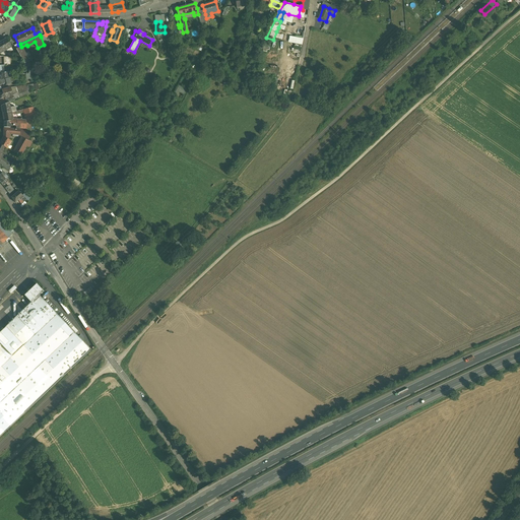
[(6,39),(0,42),(6,51),(11,48),(8,43),(6,39)]
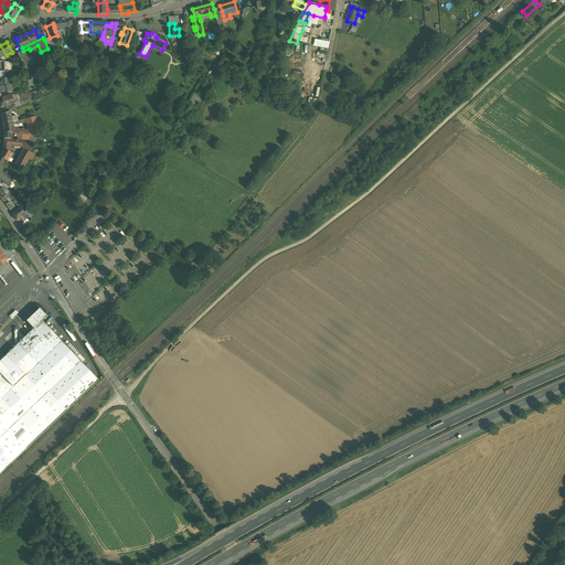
[(29,63),(21,51),(18,54),(27,70),(31,67),(29,63)]
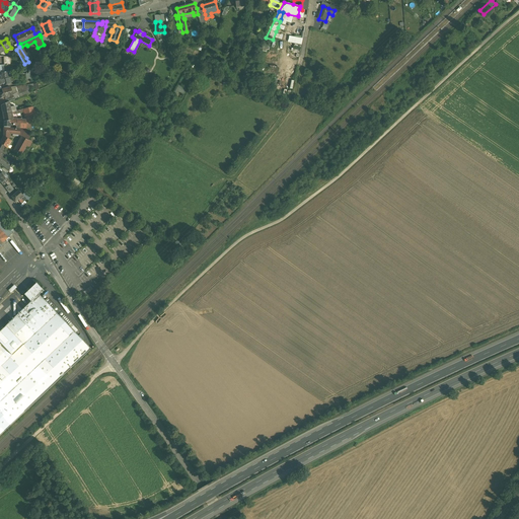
[(33,84),(10,87),(12,92),(12,94),(5,97),(4,97),(5,99),(6,99),(9,97),(11,101),(14,99),(12,95),(16,93),(18,98),(30,93),(28,89),(31,89),(31,87),(33,87),(33,84)]
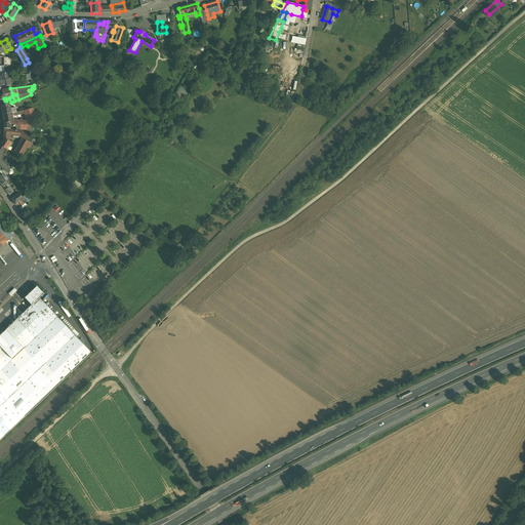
[(180,85),(177,91),(186,95),(189,89),(180,85)]
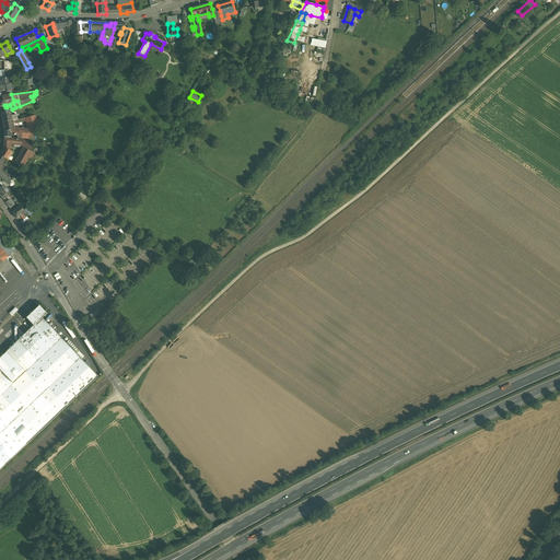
[(7,112),(1,114),(2,123),(12,120),(11,116),(10,111),(7,112)]
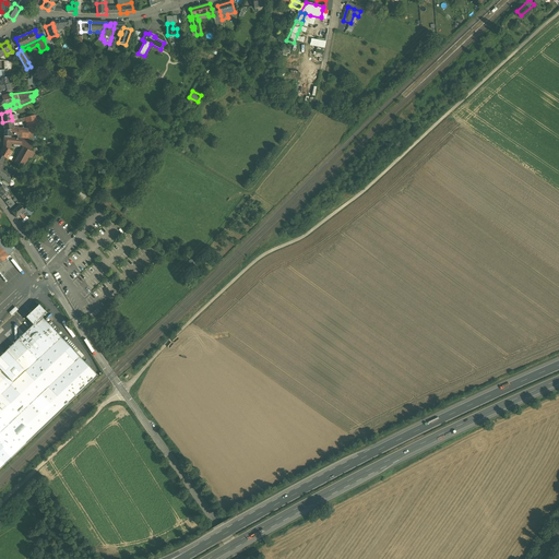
[(33,116),(25,118),(26,121),(30,132),(36,130),(33,116)]
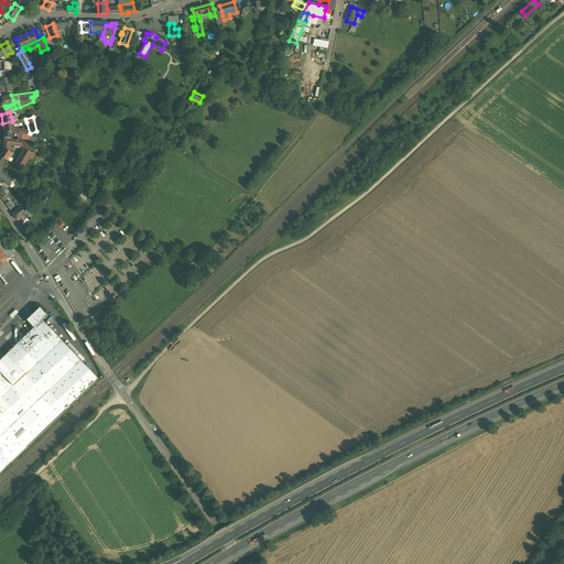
[(12,121),(2,123),(4,132),(14,130),(12,123),(12,122),(12,121)]
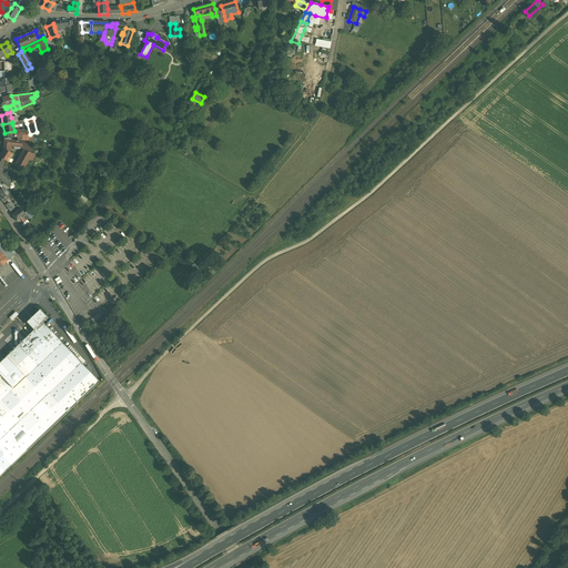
[(24,151),(16,165),(23,170),(32,155),(24,151)]
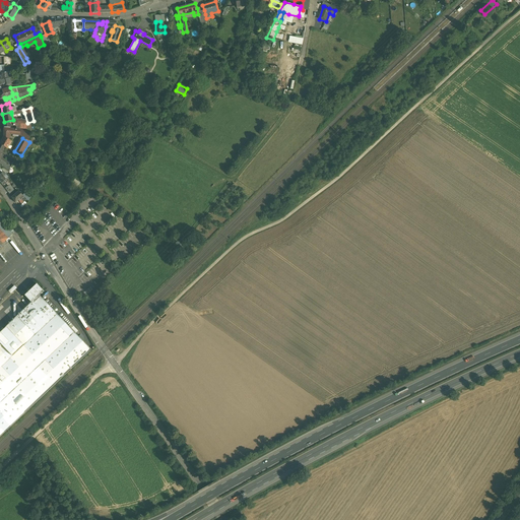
[(7,139),(4,145),(9,149),(13,143),(10,141),(7,139)]
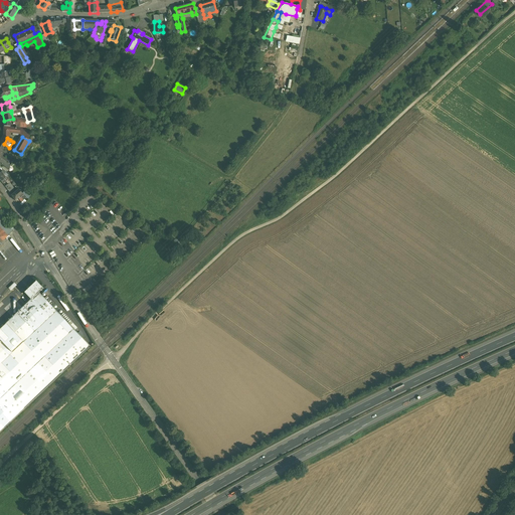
[(1,158),(0,157),(0,163),(4,167),(8,170),(11,166),(1,158)]
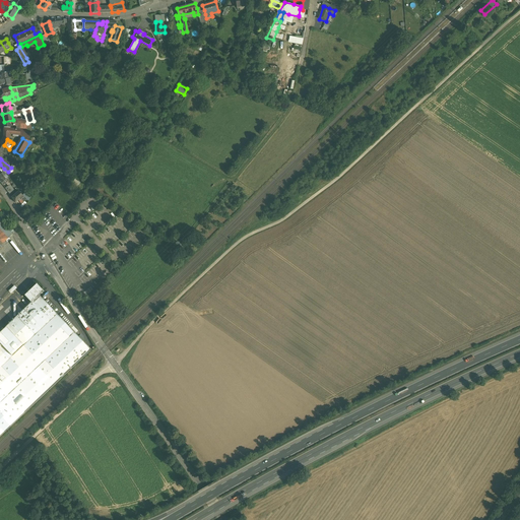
[(80,183),(75,179),(71,185),(77,188),(80,183)]
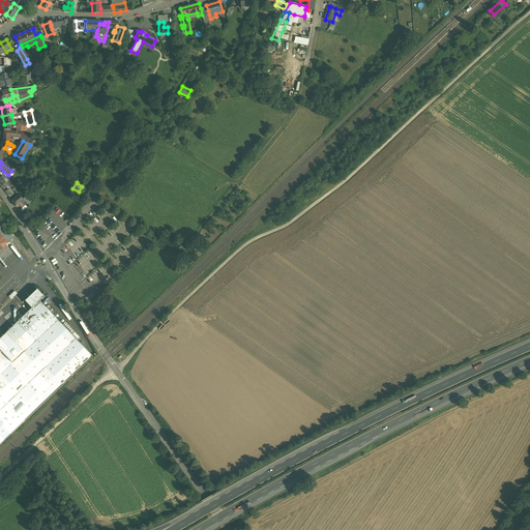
[(13,194),(7,185),(6,186),(8,189),(5,193),(9,198),(13,195),(13,194)]
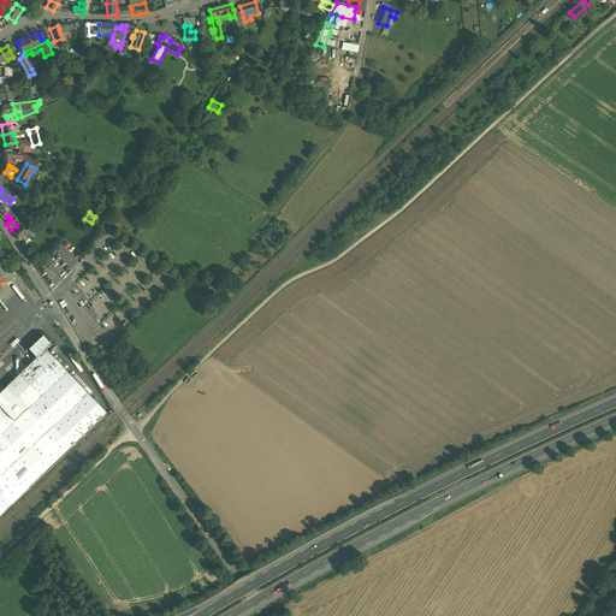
[(27,232),(22,226),(13,234),(18,241),(22,237),(23,238),(25,236),(28,234),(27,232)]
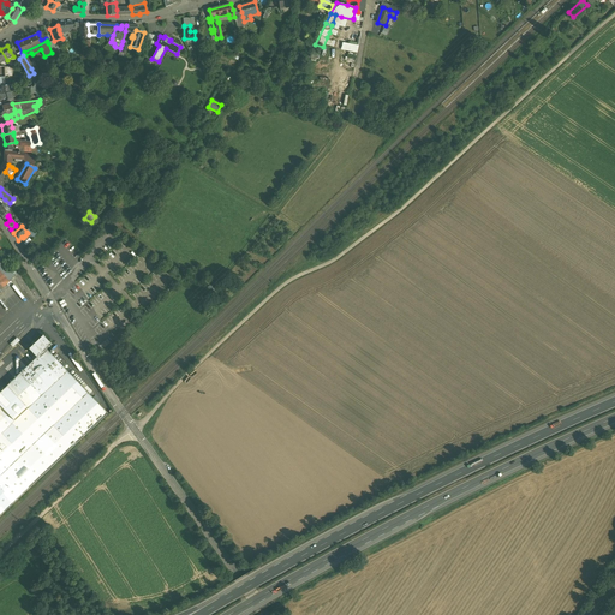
[(15,250),(5,257),(0,251),(0,260),(5,266),(13,260),(12,258),(17,255),(15,250)]
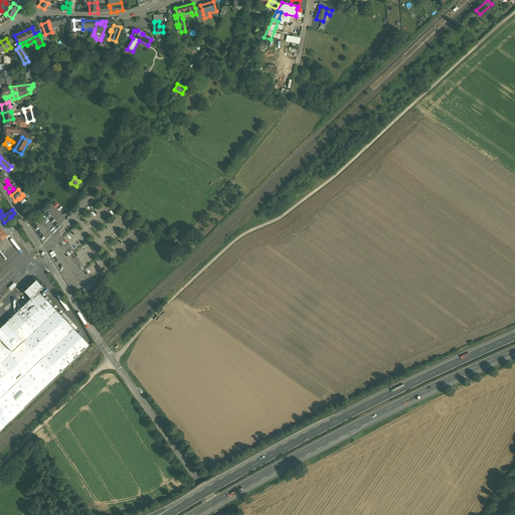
[(4,222),(0,226),(0,242),(12,231),(4,222)]
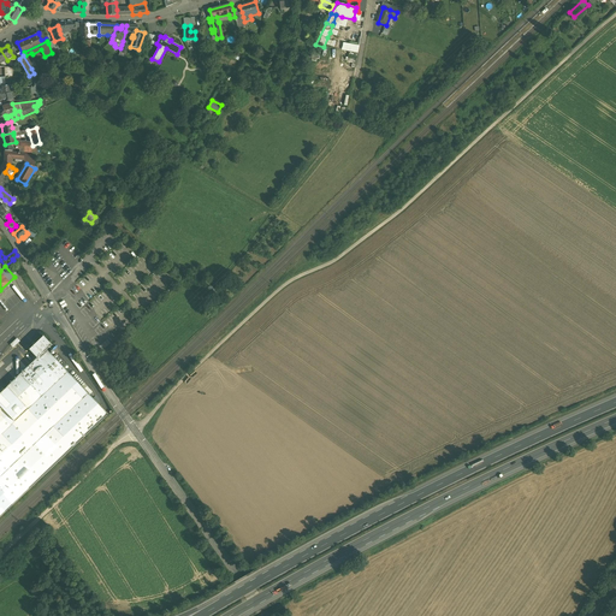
[(10,290),(19,303),(22,302),(13,289),(10,290)]
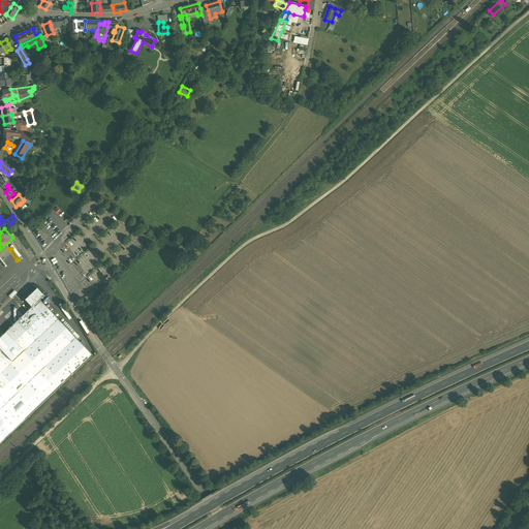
[(37,289),(25,301),(32,308),(39,301),(43,297),(37,289)]
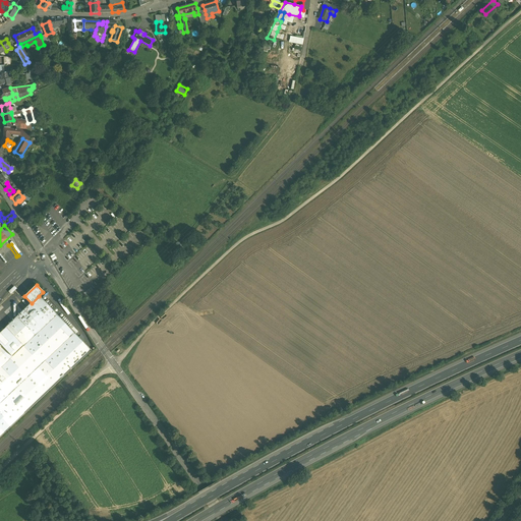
[(39,296),(32,303),(5,328),(6,328),(41,364),(74,333),(61,320),(53,310),(45,302),(42,298),(40,297),(39,296)]
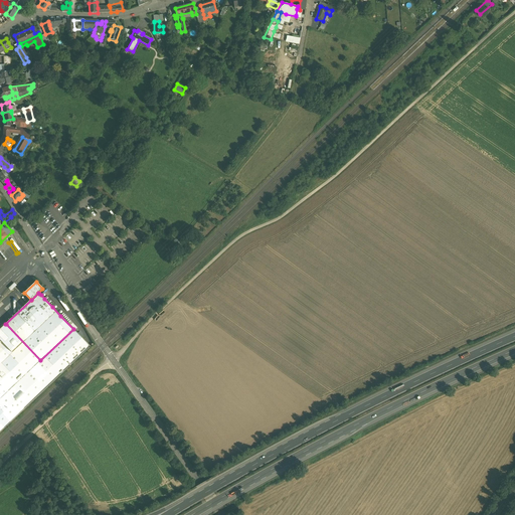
[(55,304),(47,296),(44,299),(52,307),(55,304)]
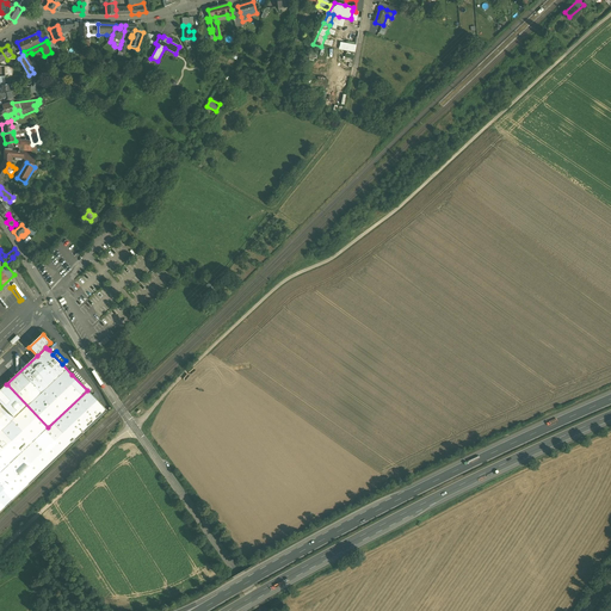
[(91,389),(75,372),(72,375),(87,390),(88,392),(91,389)]
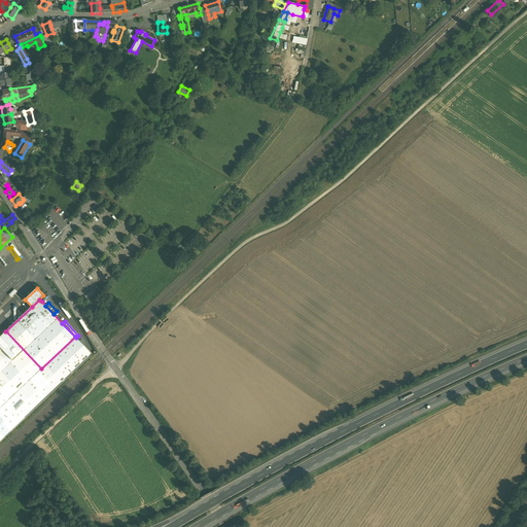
[(41,369),(6,331),(0,337),(0,348),(1,349),(0,350),(0,392),(7,400),(41,369)]
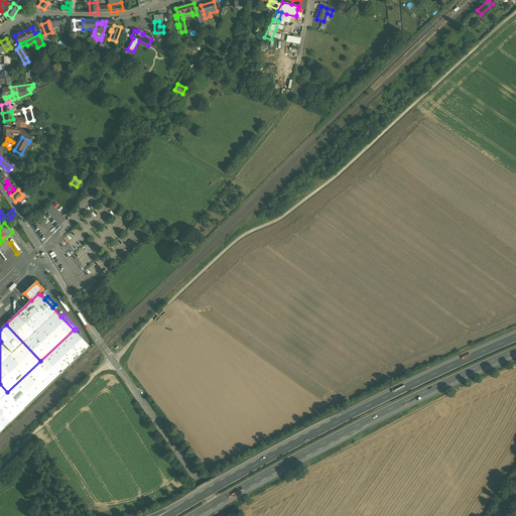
[(40,361),(7,392),(23,409),(90,347),(75,331),(74,330),(40,361)]
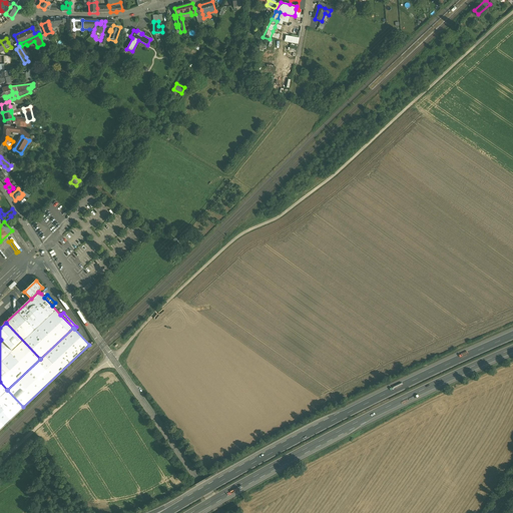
[(0,382),(0,428),(23,407),(7,390),(0,382)]
